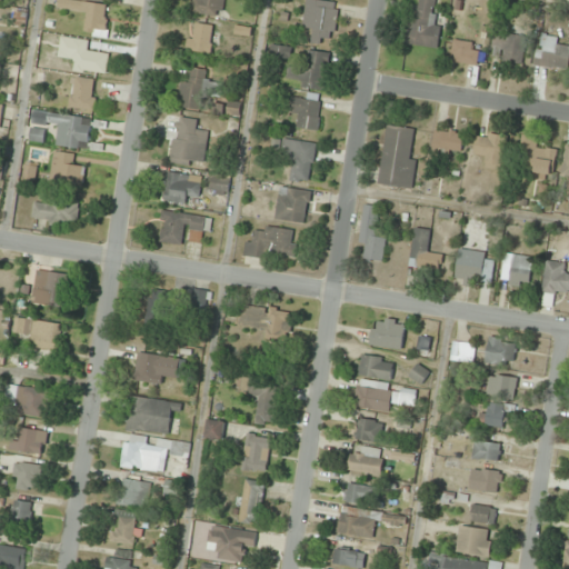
[(59,0),(59,9),(87,11),(86,35),(107,37),(110,5),(61,0),(59,0)]
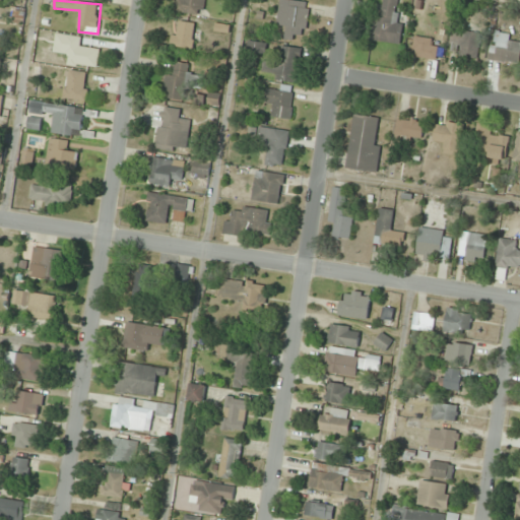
[(205,15),(206,0),(177,0),(176,12),(205,15)]
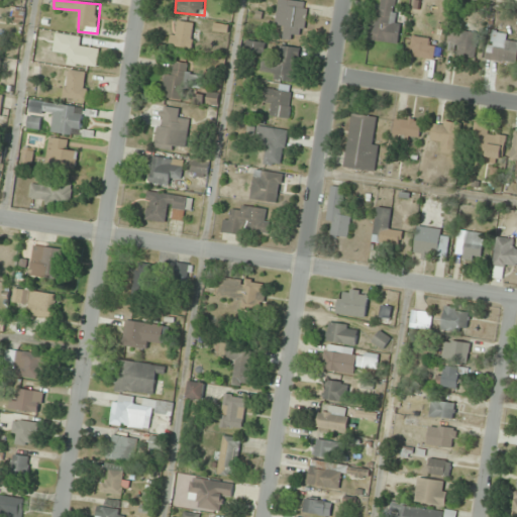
[(378,0),(373,40),(399,43),(401,22),(394,21),(396,0),(378,0)]
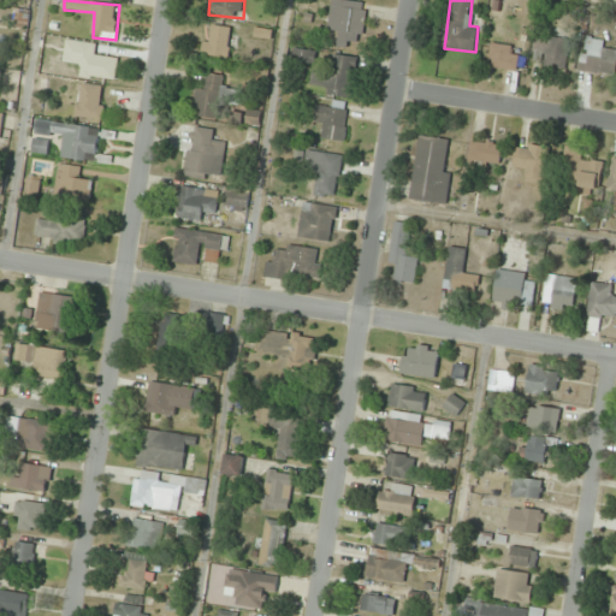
[(363,46),(363,1),(327,1),(327,30),(337,30),(337,46),(363,46)]
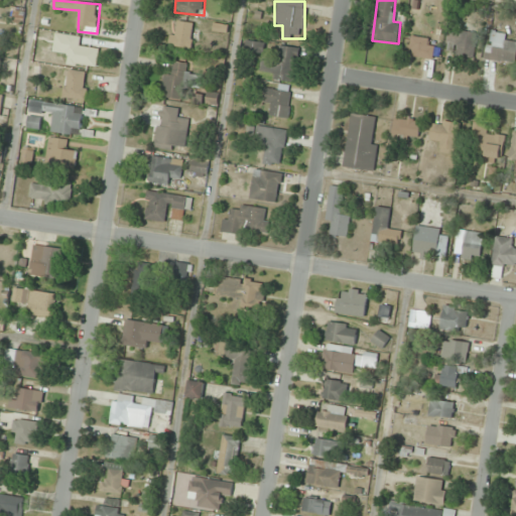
[(171,22),(171,47),(195,47),(195,22),(171,22)]
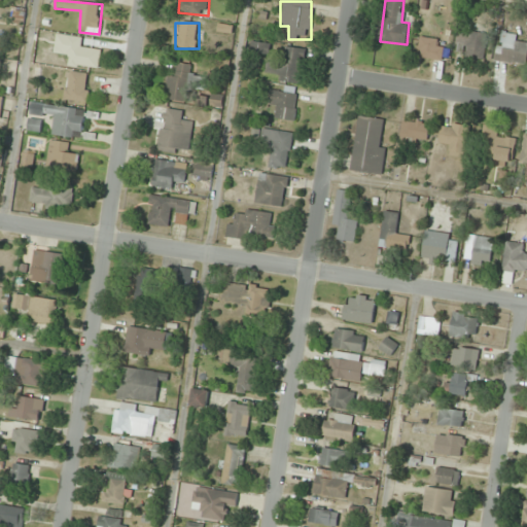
[(459,50),(465,50),(466,60),(488,57),(484,30),(457,34),(459,50)]
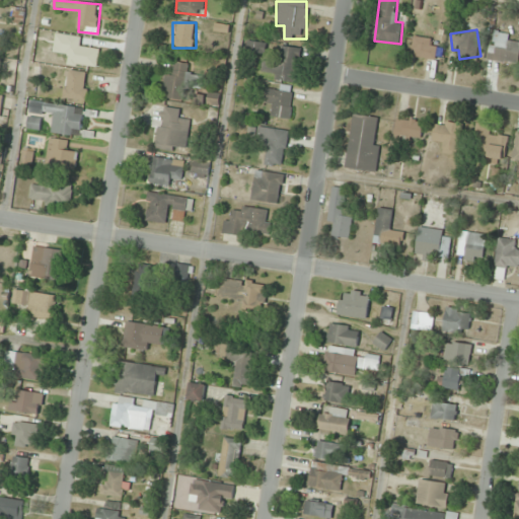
[(518,63),(518,42),(512,42),(512,34),(492,32),(489,61),(518,63)]
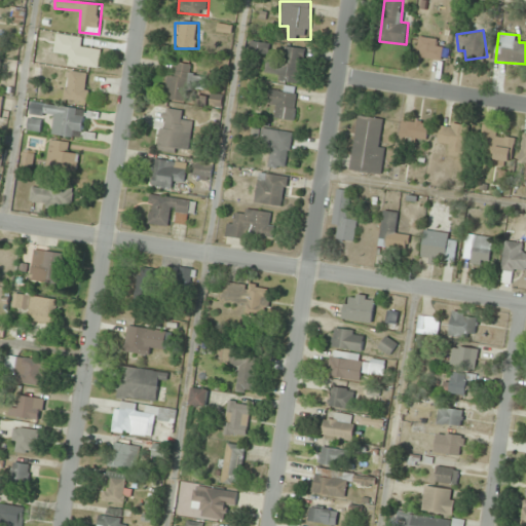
[(65,65),(94,68),(96,49),(85,48),(86,39),(68,37),(65,65)]
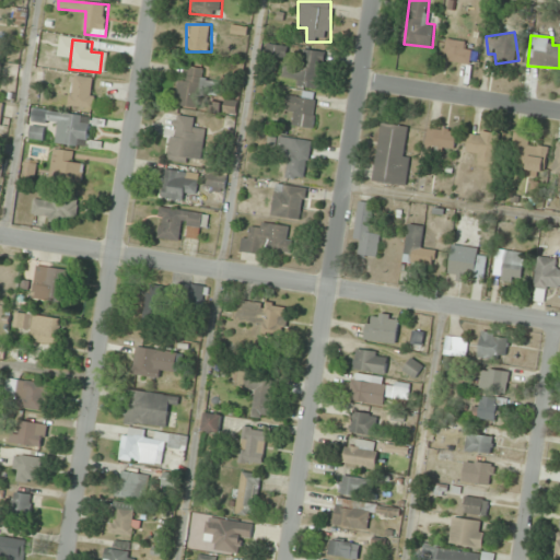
[(473,42),(446,41),(445,62),(471,63),(473,42)]
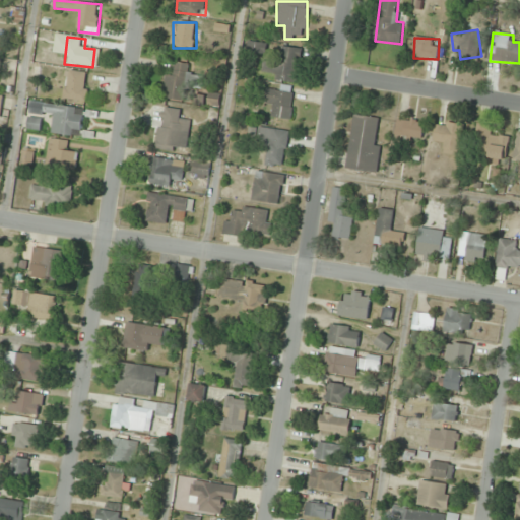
[(306,53),(286,45),(273,76),(293,84),(306,53)]
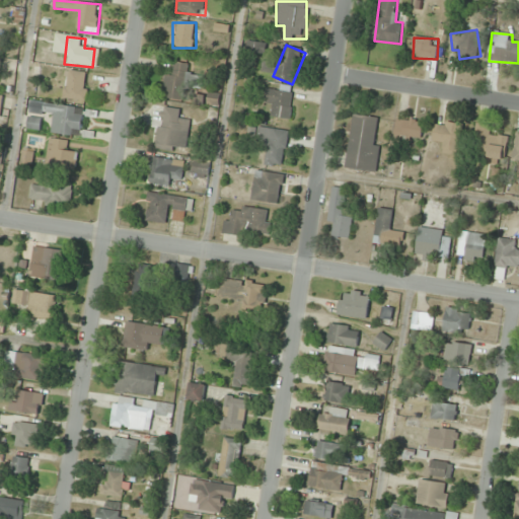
[(165,98),(186,100),(188,87),(201,88),(203,75),(190,74),(191,65),(170,62),(165,98)]
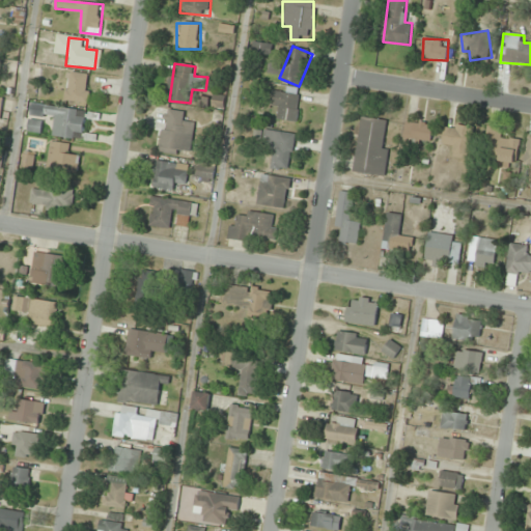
[(91,74),(67,72),(65,102),(89,104),(91,74)]
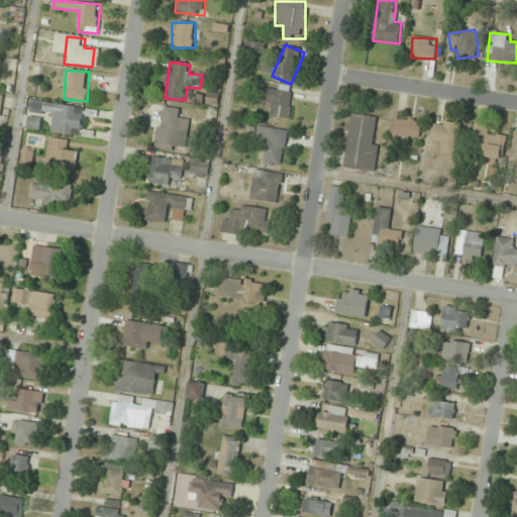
[(292,91),(267,89),(266,105),(272,105),(272,117),(290,118),(292,91)]
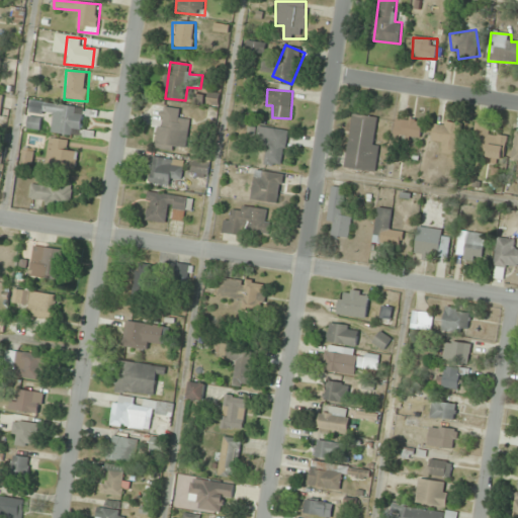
[(81,137),(86,109),(46,102),(45,111),(55,113),(52,132),(81,137)]
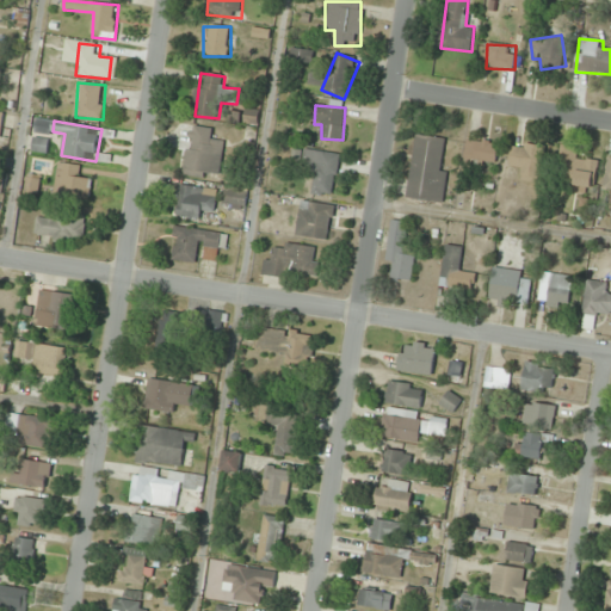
[(192,125),(184,176),(220,181),(226,142),(213,140),(215,129),(192,125)]
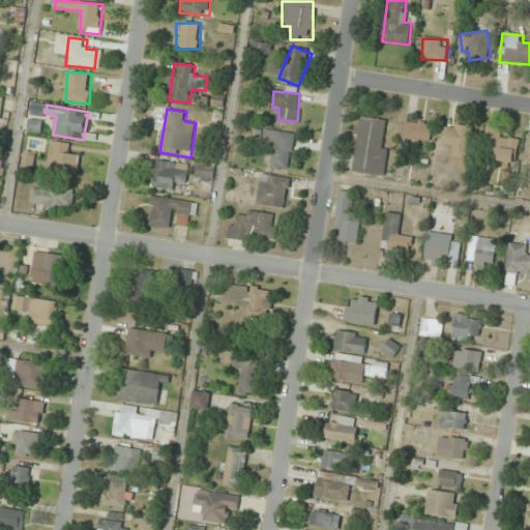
[(353,172),(382,176),(389,120),(361,116),(353,172)]
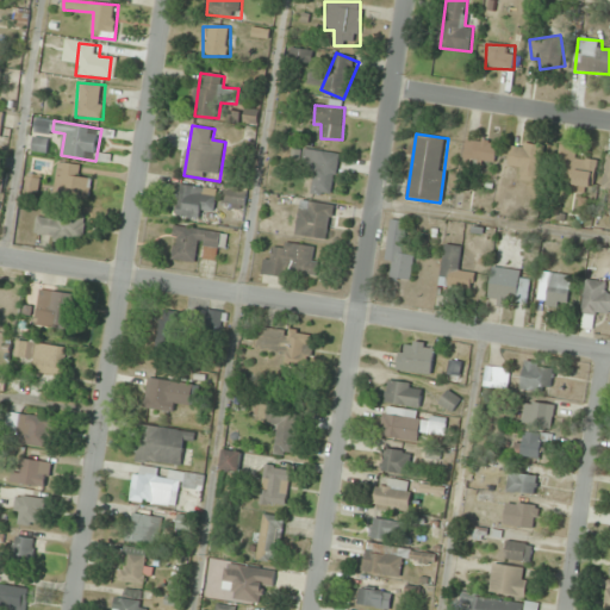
[(465,162),(497,165),(498,142),(466,139),(465,162)]
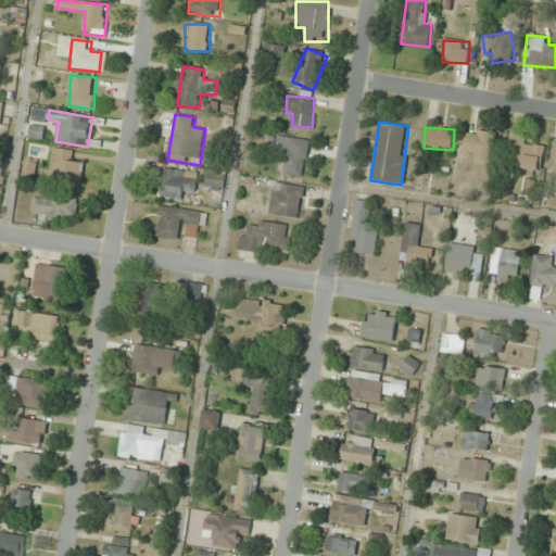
[(472,164),(492,166),(495,133),(467,129),(465,151),(475,152),(472,164)]
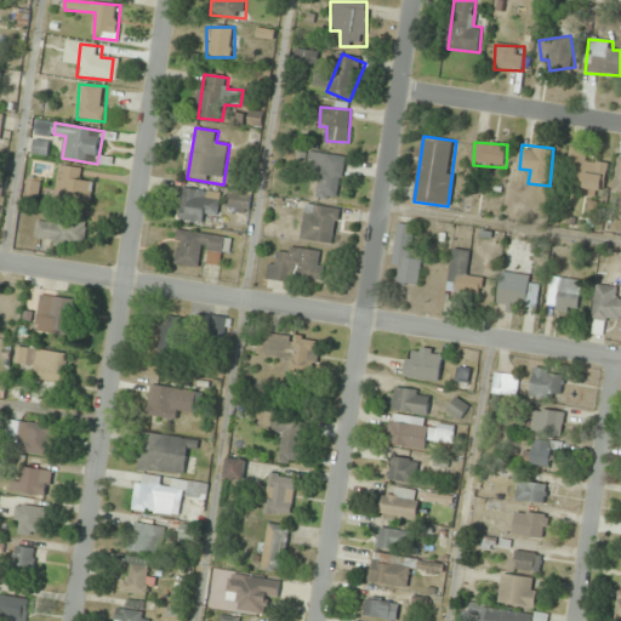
[(607,163),(590,163),(590,149),(569,149),(569,188),(607,188),(607,163)]
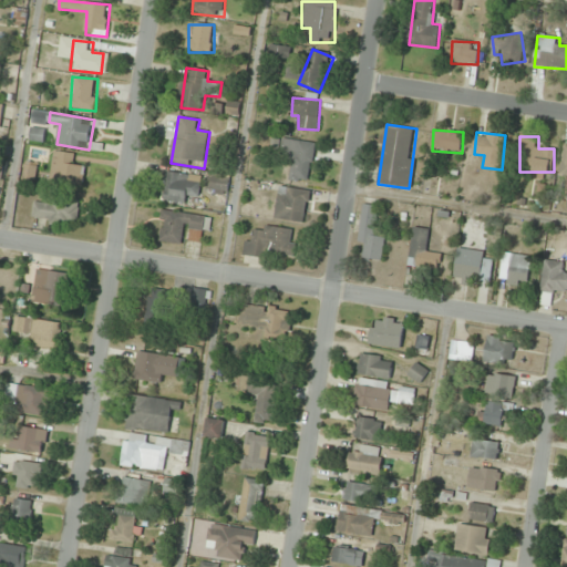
[(289,179),(310,183),(316,144),(285,140),(282,156),(292,157),(289,179)]
